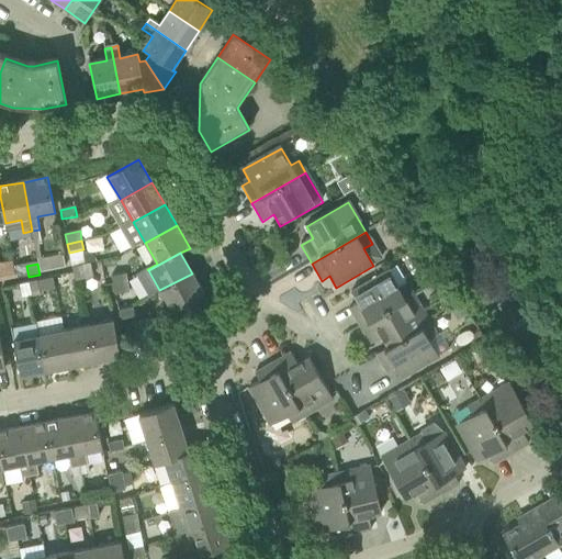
[(85,280),(93,279),(91,264),(81,266),(85,280)]
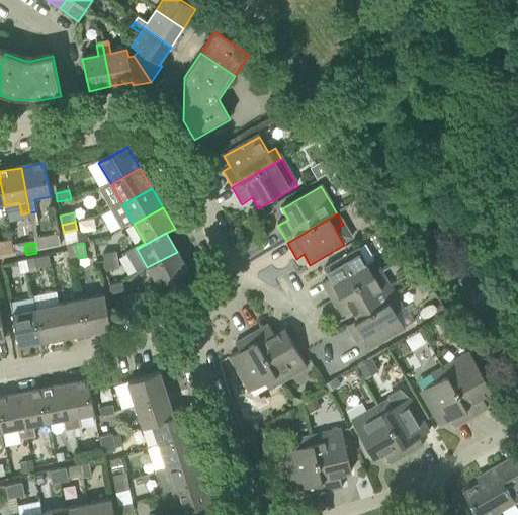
[(69,260),(78,258),(75,245),(67,246),(69,260)]
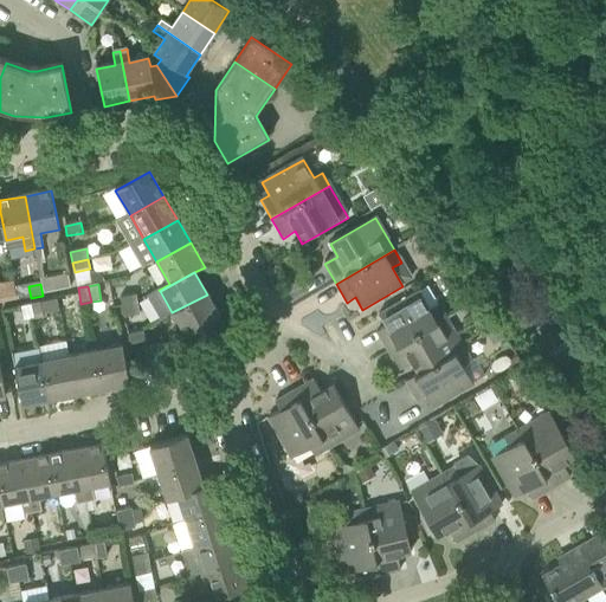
[(376,334),(388,354),(446,319),(438,306),(430,311),(419,293),(379,317),(386,329),(376,334)]
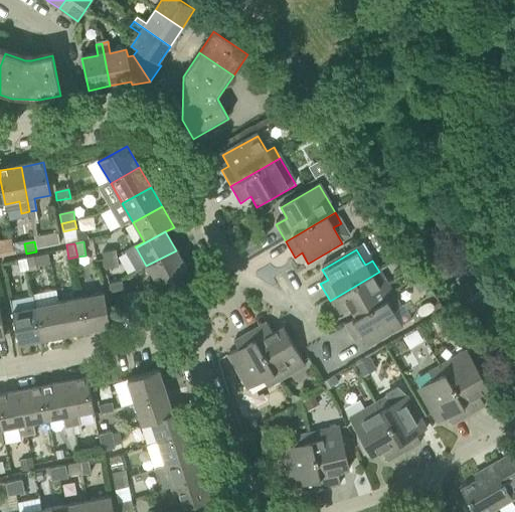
[(176,250),(146,266),(159,288),(188,271),(176,250)]
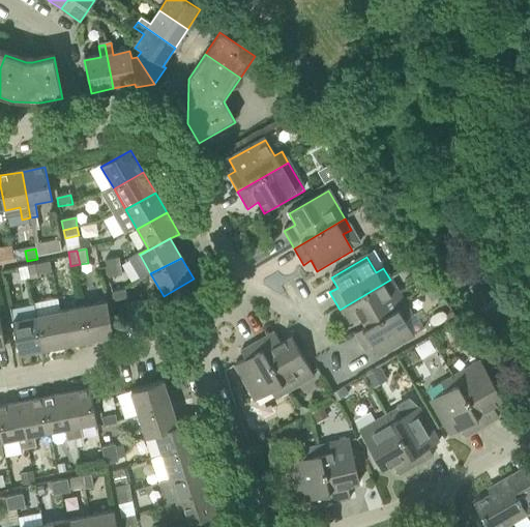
[(107,270),(120,268),(119,259),(105,262),(107,270)]
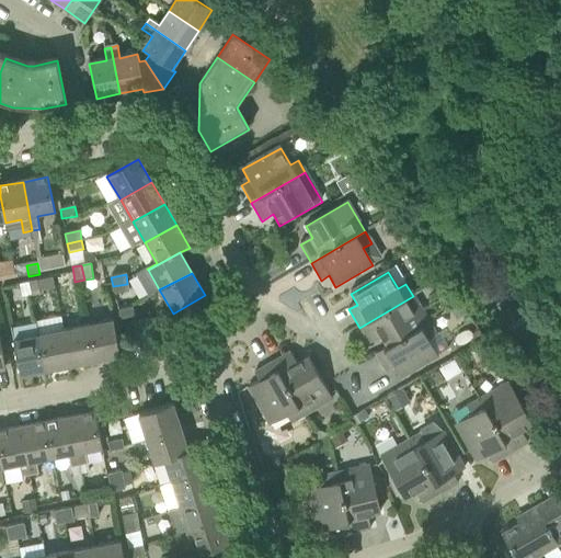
[(31,297),(41,295),(37,281),(29,283),(31,297)]
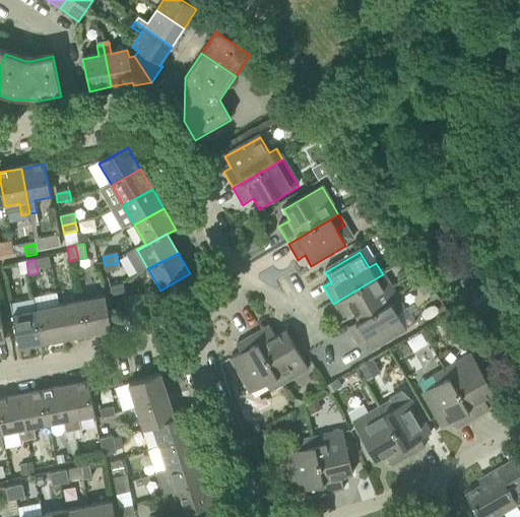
[(20,277),(28,275),(26,262),(17,263),(20,277)]
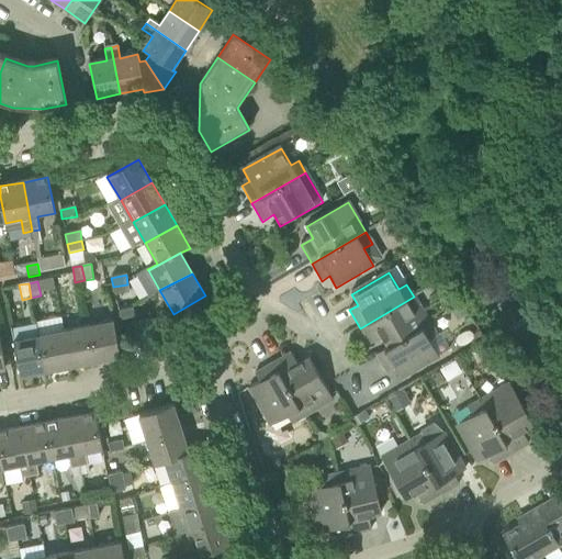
[(115,297),(130,293),(127,284),(113,287),(115,297)]
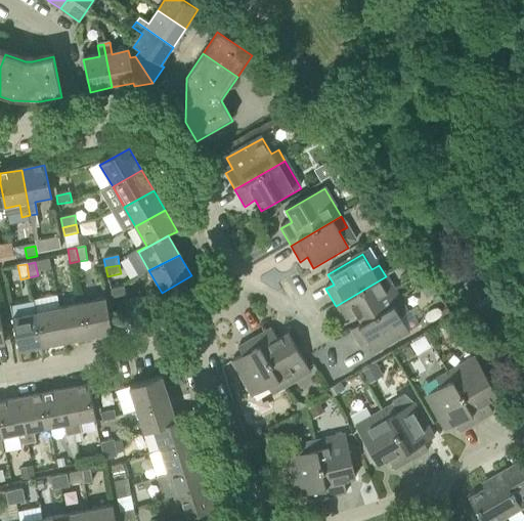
[(356,315),(361,326),(401,303),(386,276),(336,306),(345,322),(356,315)]
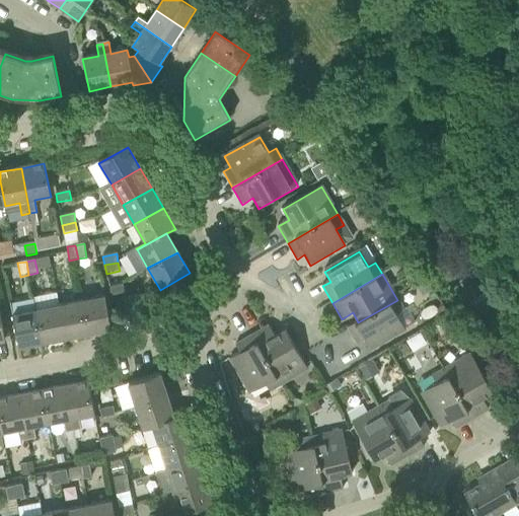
[(110,296),(124,293),(123,285),(108,288),(110,296)]
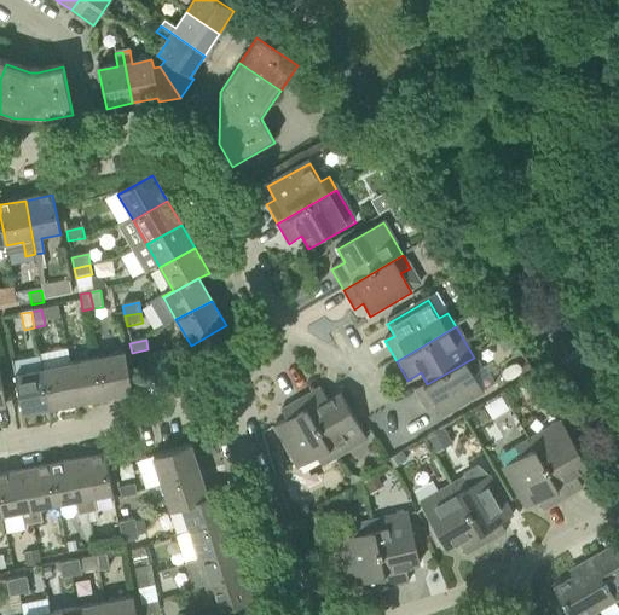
[(98,359),(105,399),(133,393),(125,353),(98,359)]
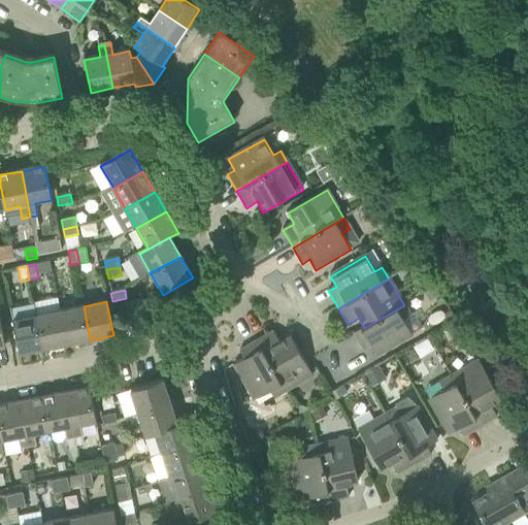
[(404,305),(364,328),(354,334),(363,352),(371,347),(377,358),(413,337),(403,321),(410,317),(404,305)]
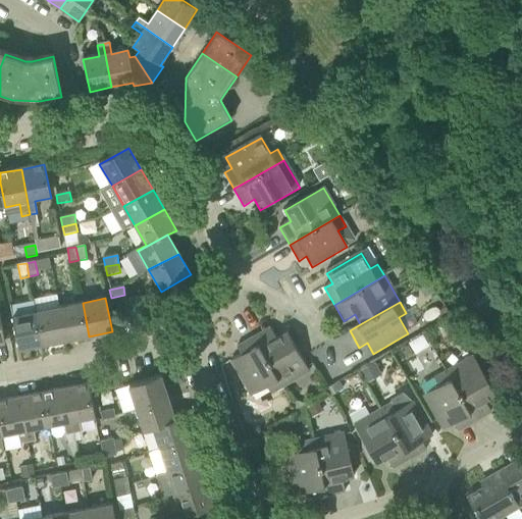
[(65,341),(89,336),(83,303),(59,307),(65,341)]
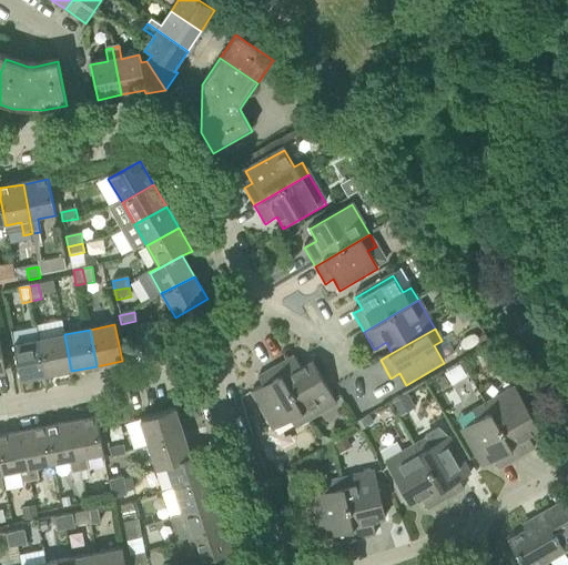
[(47,376),(71,371),(64,334),(40,340),(47,376)]
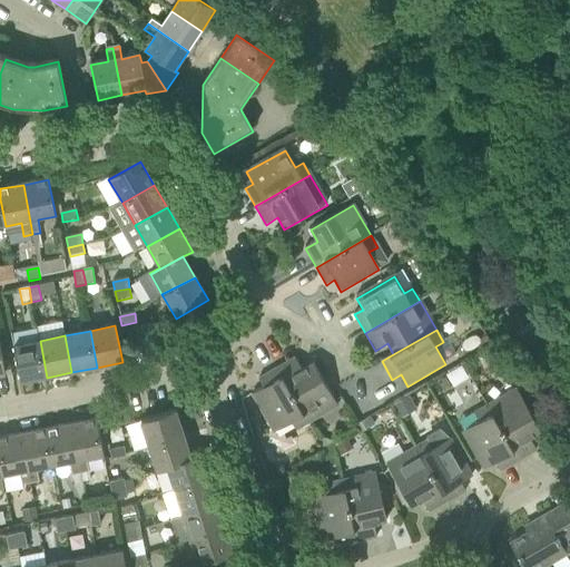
[(20,382),(47,378),(40,341),(13,345),(20,382)]
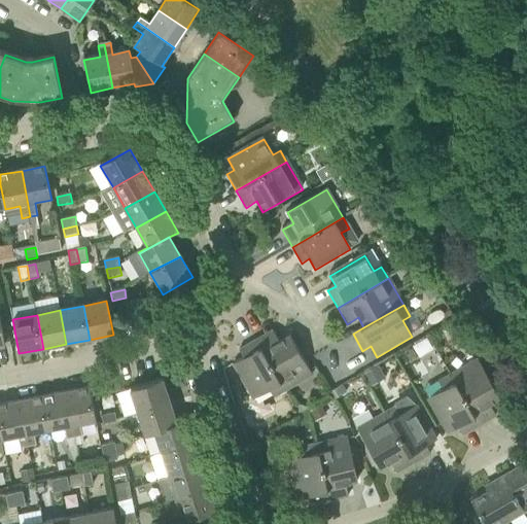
[(255,342),(285,392),(312,377),(289,337),(279,343),(273,332),(255,342)]
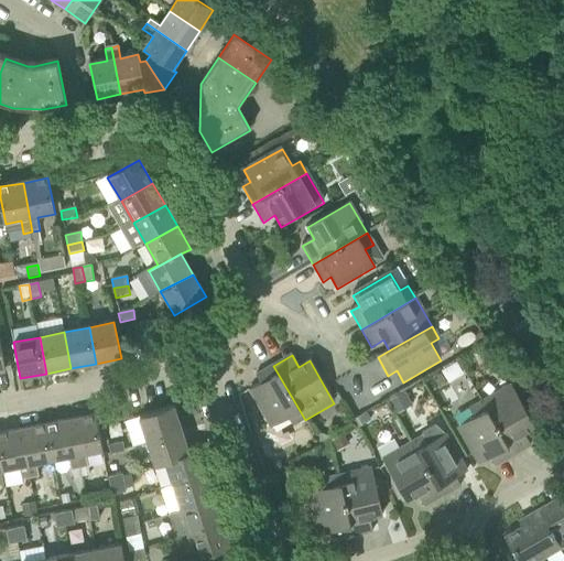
[(293,427),(305,420),(273,366),(256,376),(260,385),(249,391),(271,429),(289,419),(293,427)]
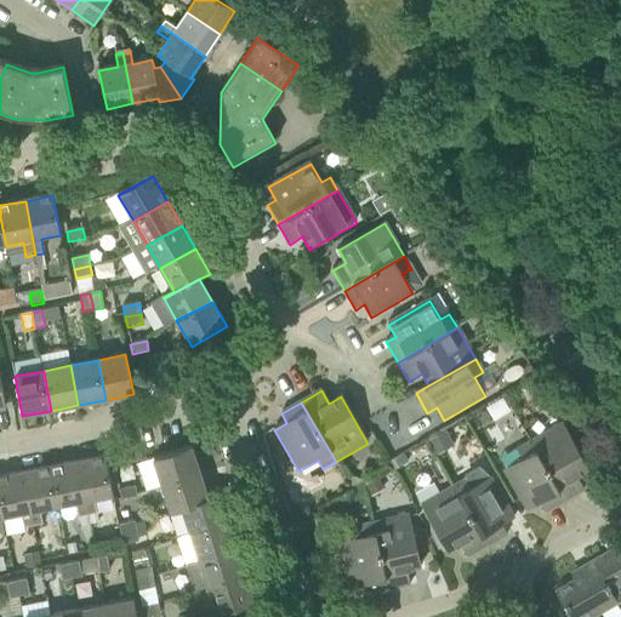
[(530,443),(565,502),(585,491),(577,478),(590,470),(563,424),(530,443)]
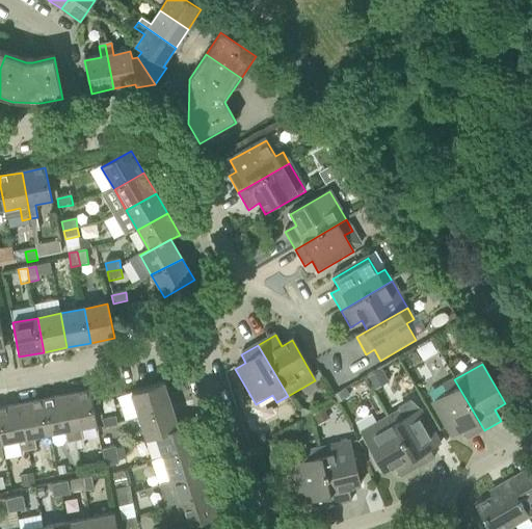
[(467,441),(484,430),(454,379),(443,387),(447,394),(431,403),(452,440),(462,433),(467,441)]
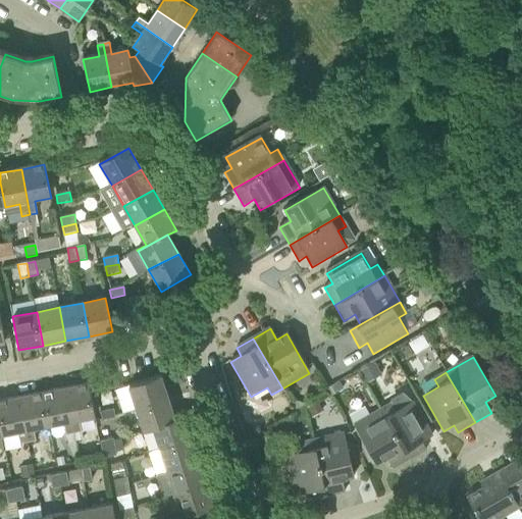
[(137,410),(168,400),(161,376),(128,386),(137,410)]
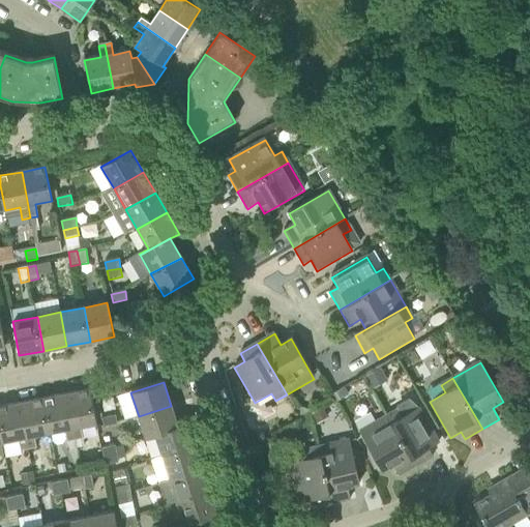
[(111,386),(99,388),(101,399),(113,398),(111,386)]
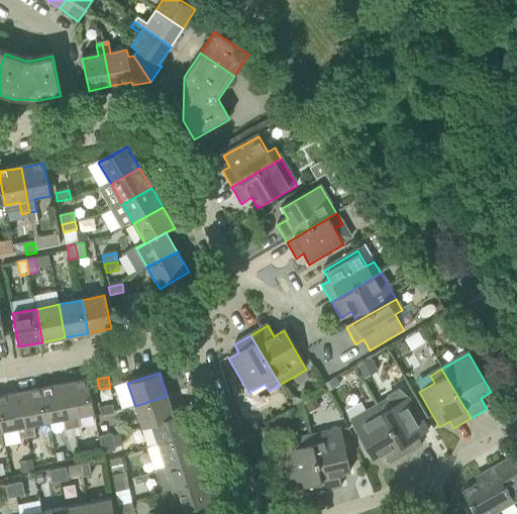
[(79,417),(94,414),(88,381),(65,386),(74,430),(81,429),(79,417)]
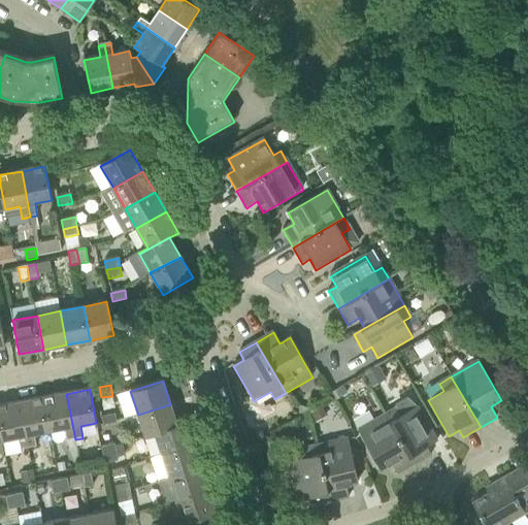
[(66,441),(75,439),(66,394),(42,398),(50,432),(64,429),(66,441)]
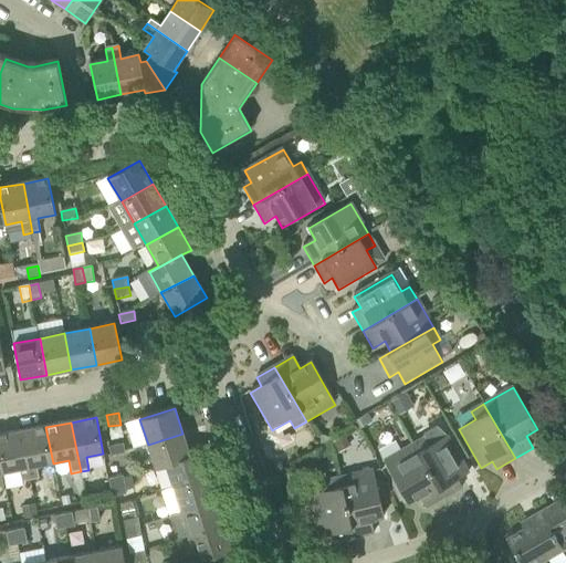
[(37,467),(53,464),(45,427),(21,433),(30,481),(39,479),(37,467)]
